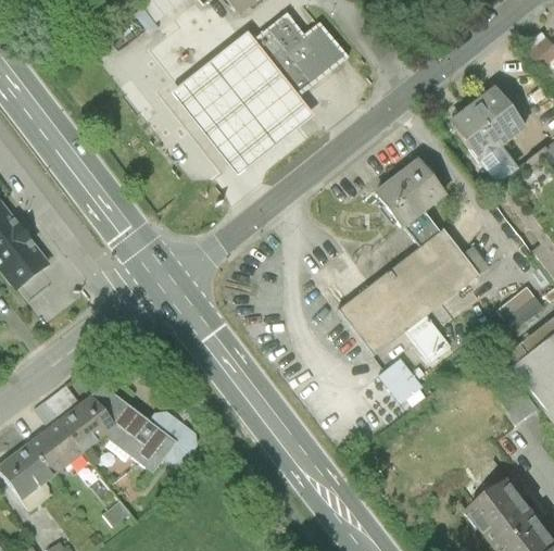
[(146,0),(140,4),(142,7),(154,22),(183,0),(146,0)]
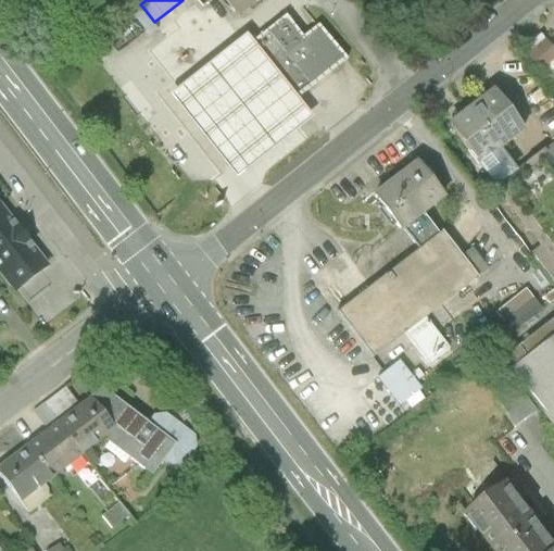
[(229,0),(240,13),(256,0),(229,0)]
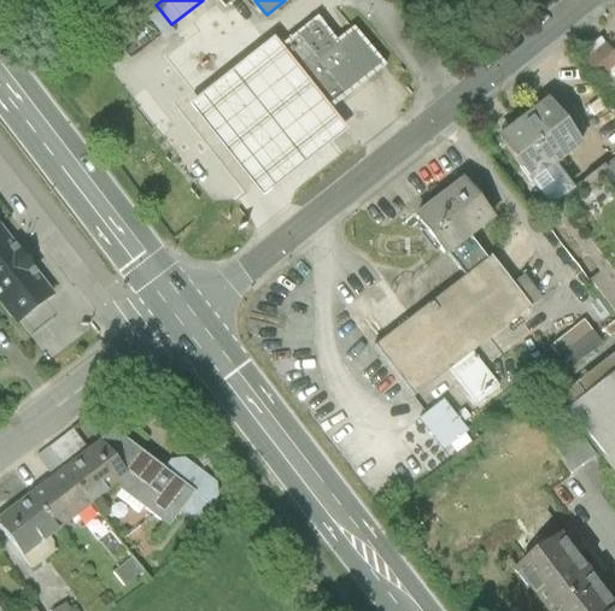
[(171,24),(158,7),(150,13),(168,36),(175,29),(171,24)]
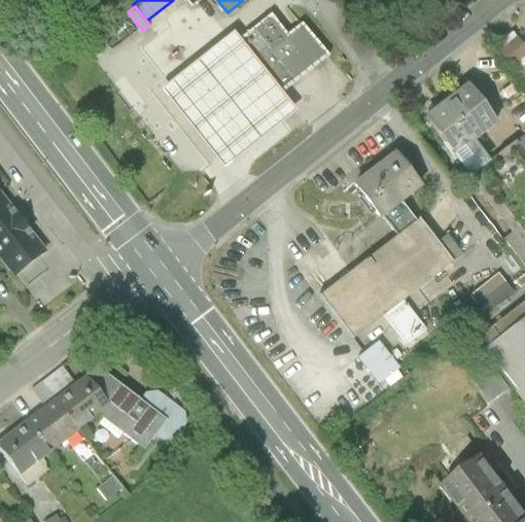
[(303,21),(288,32),(273,11),(238,38),(280,93),(330,53),(303,21)]
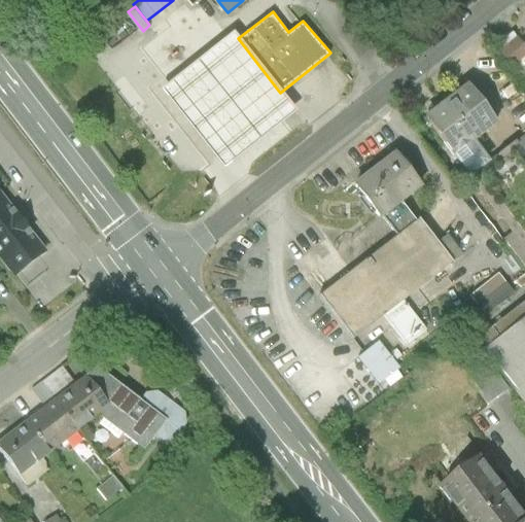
[(298,109),(236,30),(162,88),(224,167),(298,109)]
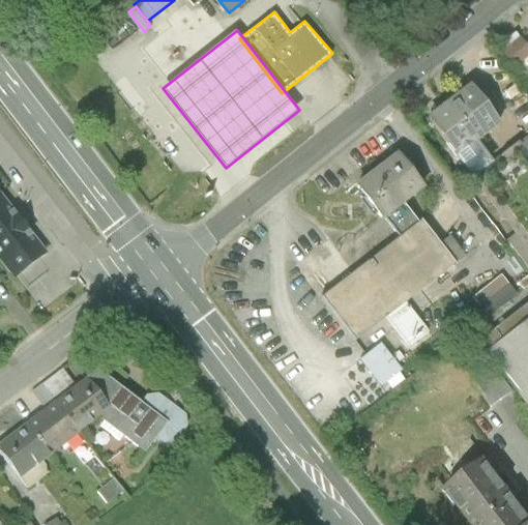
[(527,47),(520,37),(501,53),(512,67),(527,55),(527,47)]
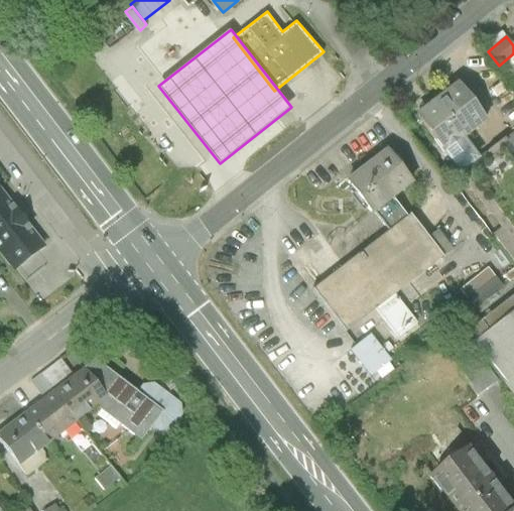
[(459,82),(418,114),(445,149),(464,135),(487,117),(459,82)]
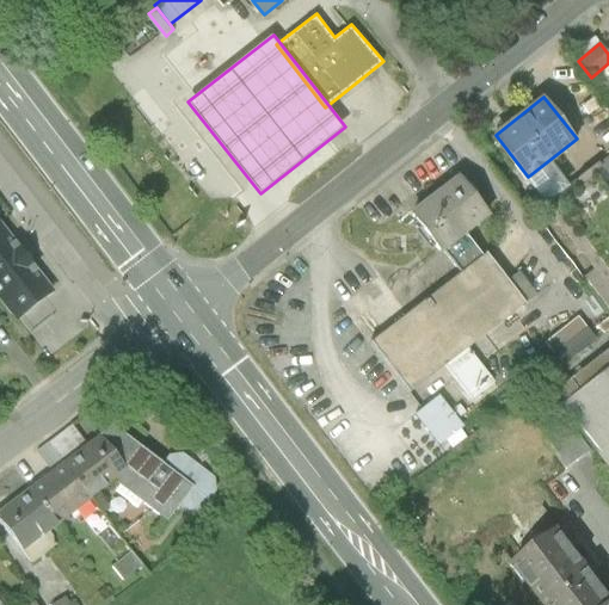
[(536,213),(608,308),(608,156),(590,172),(594,177),(608,196),(608,276),(555,207),(551,201),(548,203),(536,213)]
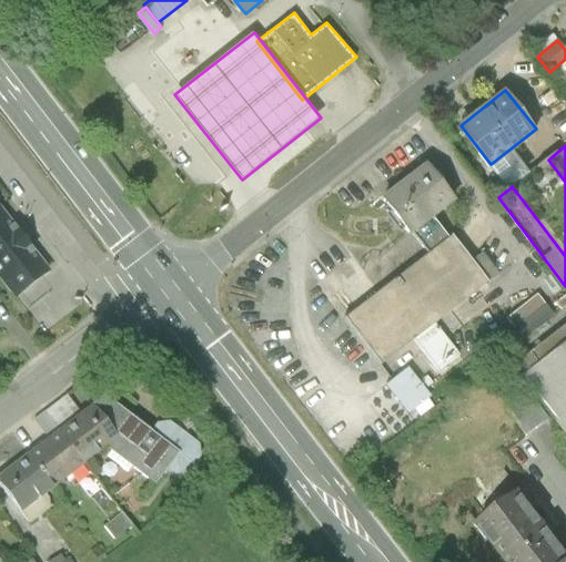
[(491,164),(509,188),(512,186),(529,172),(511,149),(491,164)]
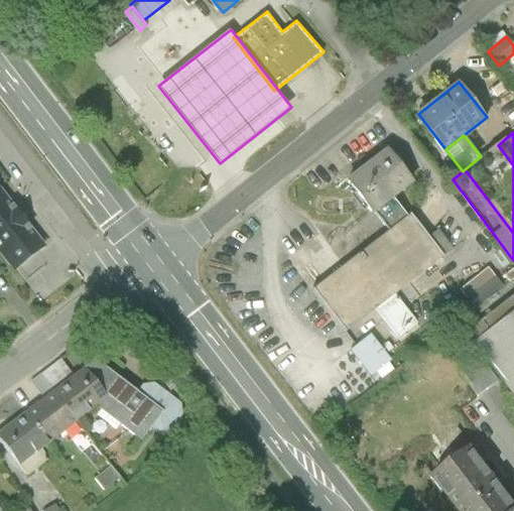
[(465,169),(469,174),(501,149),(498,145),(481,156),(465,169)]
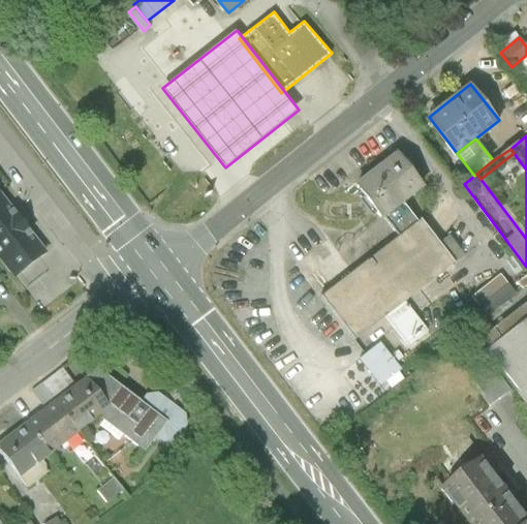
[(397,152),(357,183),(376,209),(382,217),(385,215),(405,199),(424,186),(397,152)]
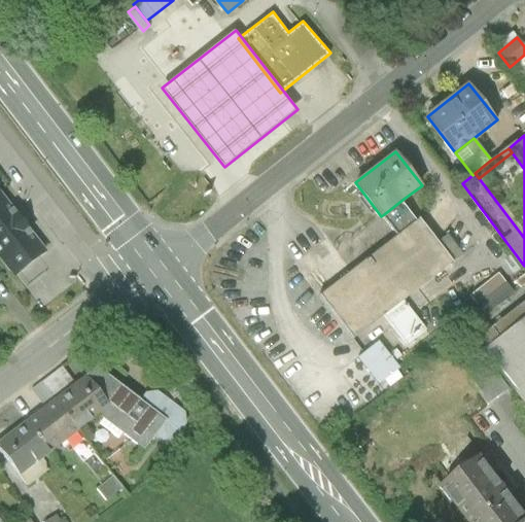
[(45,248),(0,189),(0,250),(16,272),(45,248)]
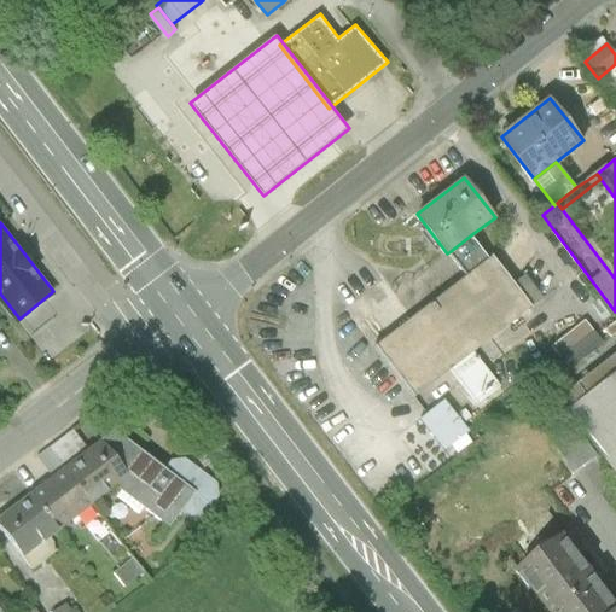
[(474,233),(451,251),(466,275),(492,257),(474,233)]
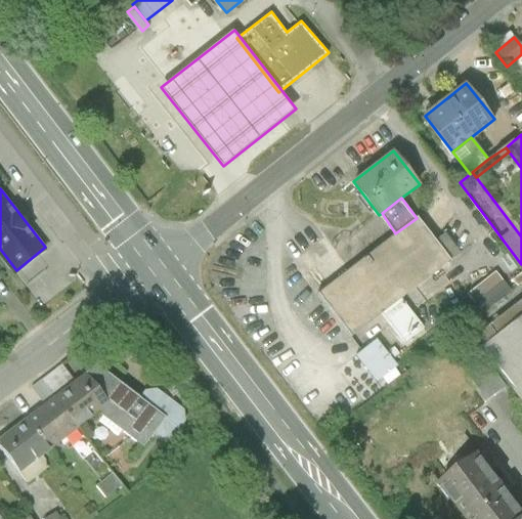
[(395,233),(315,294),(351,341),(452,265),(449,261),(435,242),(417,218),(395,233)]
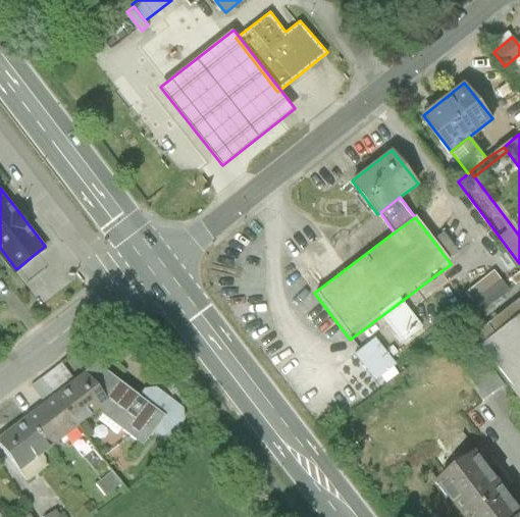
[(444,234),(433,241),(448,260),(458,252),(444,234)]
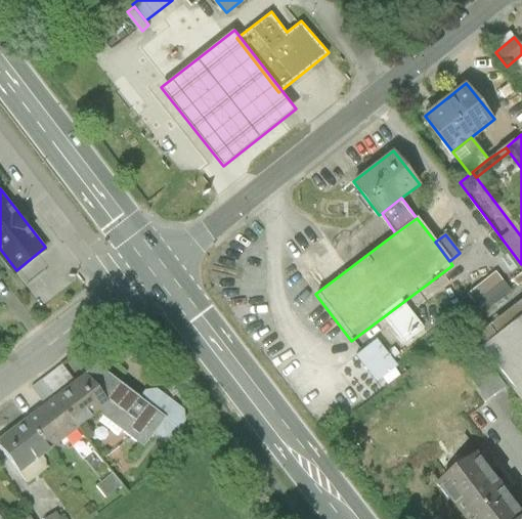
[(510,291),(495,272),(468,293),(482,311),(510,291)]
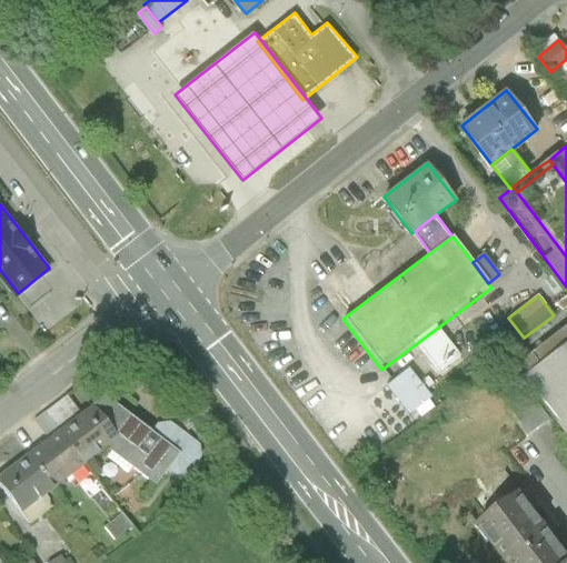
[(554,418),(566,434),(566,332),(517,370),(534,391),(554,418)]
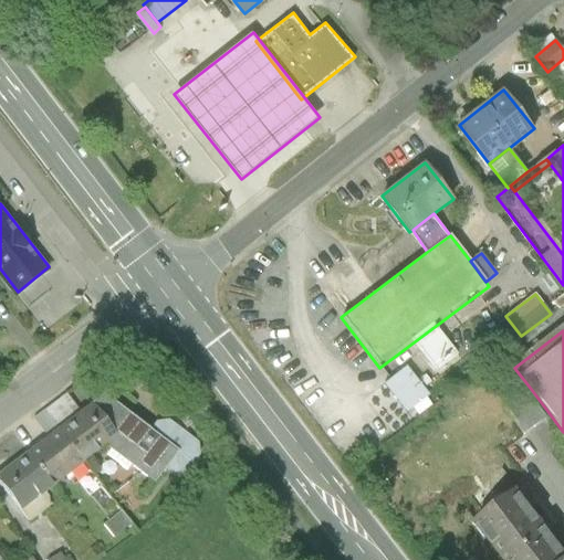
[(432,391),(409,361),(385,381),(408,409),(432,391)]
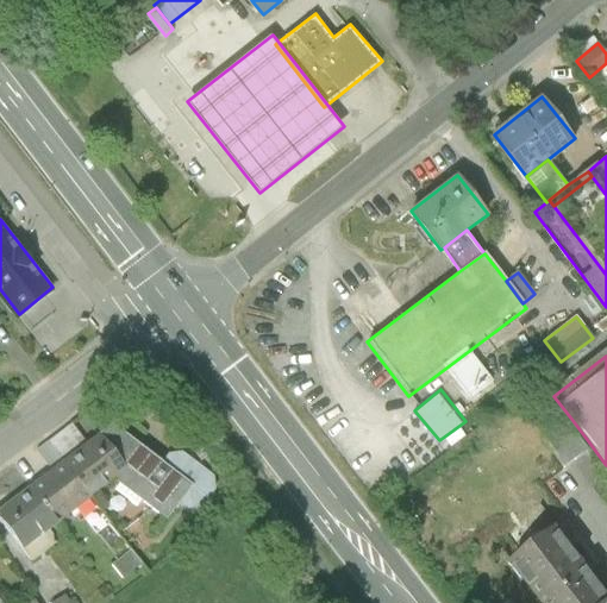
[(593,447),(571,419),(552,434),(574,462),(593,447)]
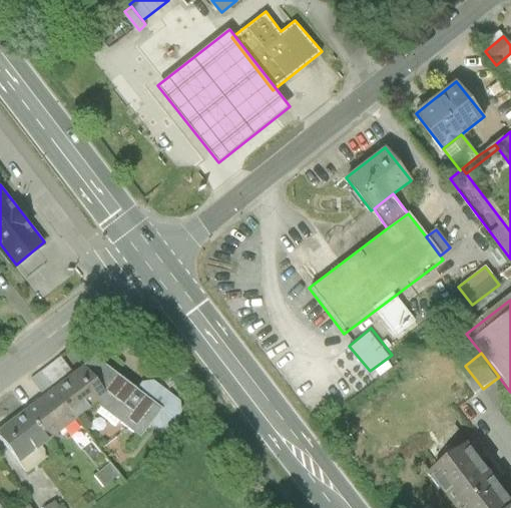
[(75,372),(61,354),(42,369),(55,387),(75,372)]
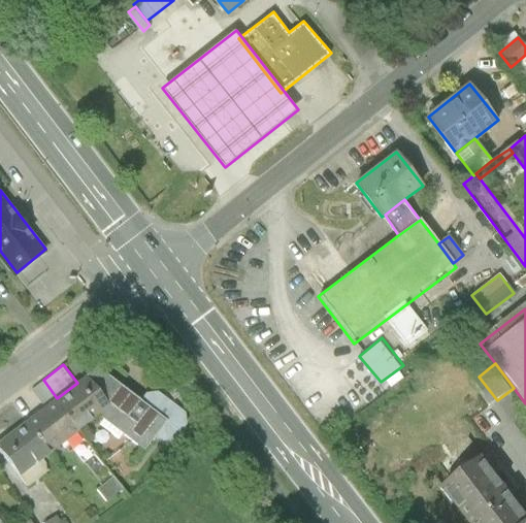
[(159,391),(149,393),(143,399),(103,369),(90,379),(110,405),(108,406),(132,423),(125,432),(145,448),(158,431),(165,437),(175,435),(187,422),(186,412),(159,391)]
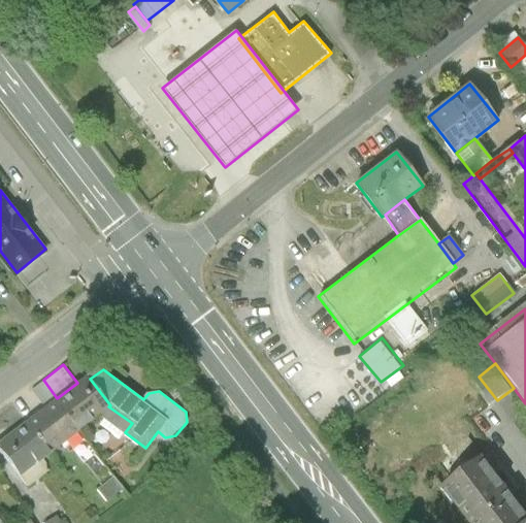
[(90,379),(87,376),(77,383),(57,398),(62,404),(80,428),(108,406),(110,405),(90,379)]
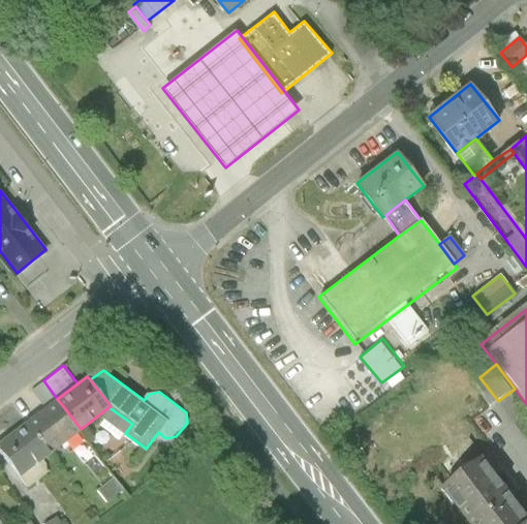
[(57,399),(43,380),(33,388),(48,406),(57,399)]
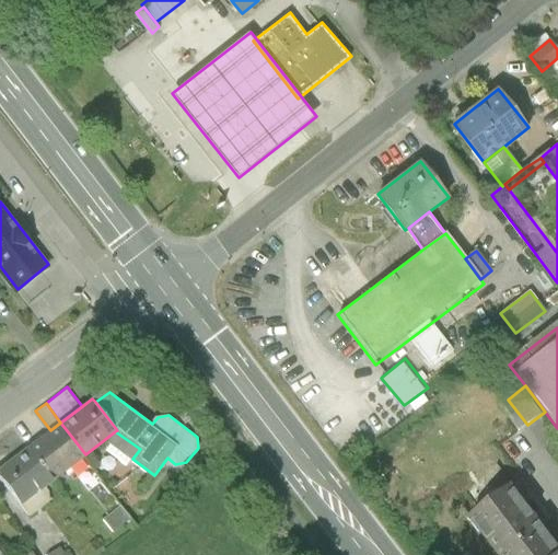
[(85,454),(66,429),(60,423),(50,430),(30,447),(54,478),(85,454)]
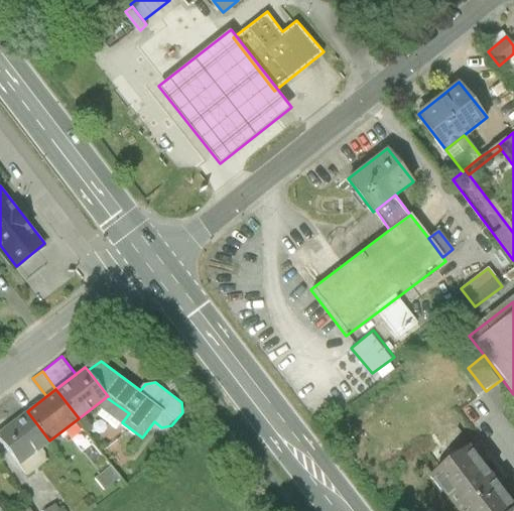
[(49,440),(27,411),(0,431),(0,436),(20,463),(49,440)]
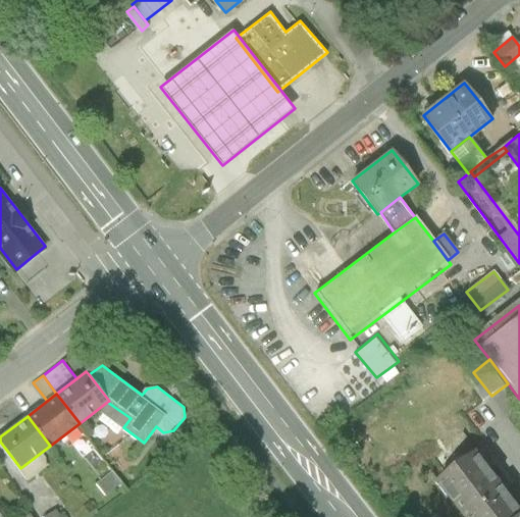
[(121,481),(95,447),(85,456),(102,478),(97,482),(105,494),(121,481)]
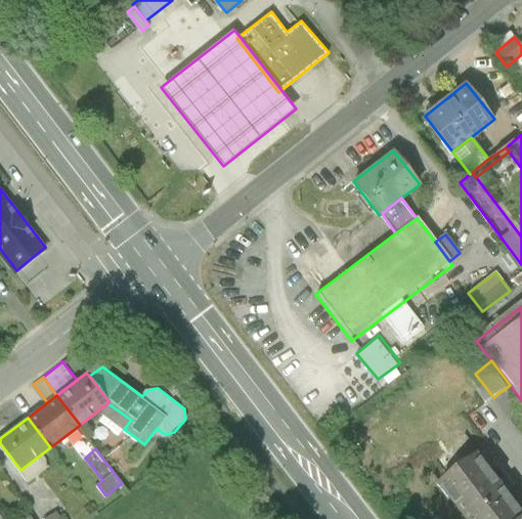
[(521,501),(482,448),(436,483),(464,518),(516,518),(521,514),(521,501)]
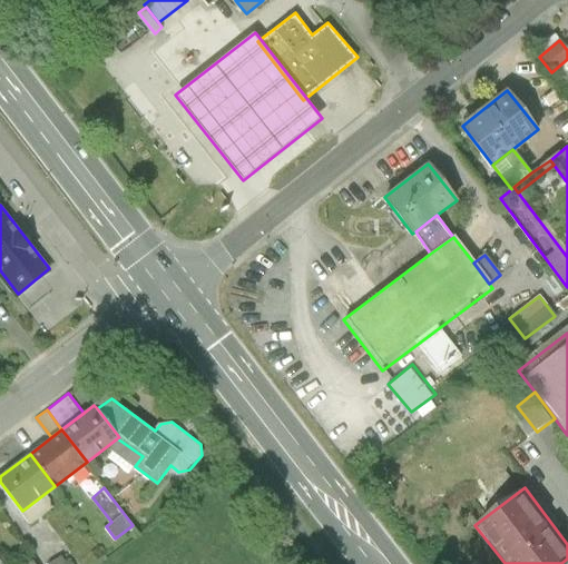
[(81,563),(74,552),(65,557),(68,563),(81,563)]
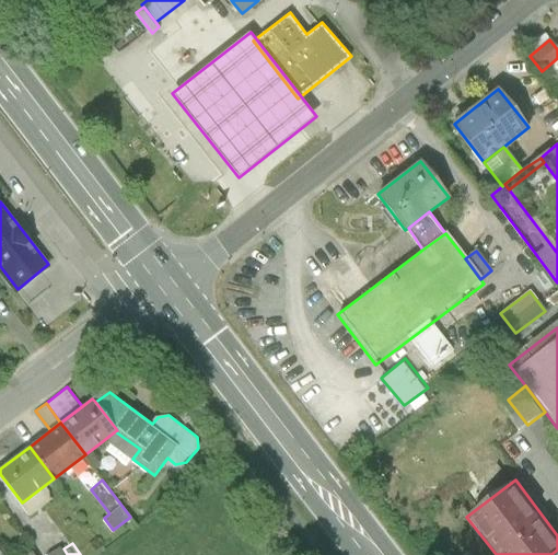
[(61,544),(48,553),(49,554),(67,554),(64,548),(61,544)]
